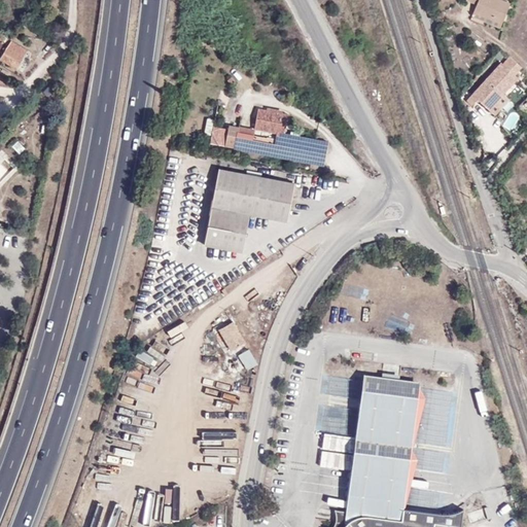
[(510,3),(501,0),(468,0),(477,3),(472,14),(500,27),(510,3)]
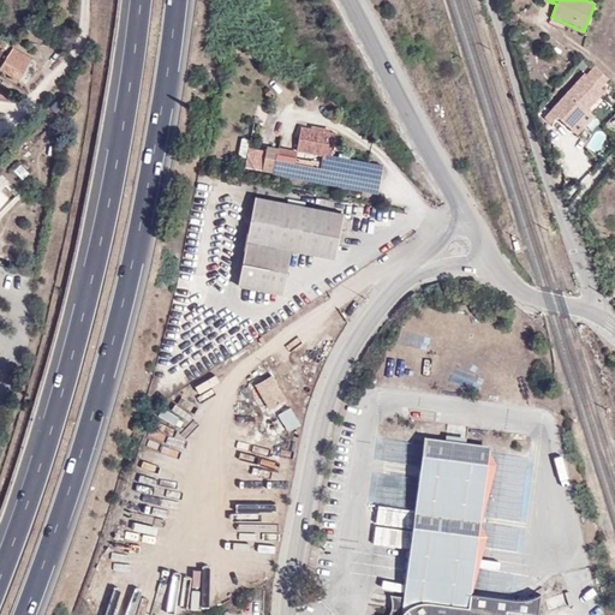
[(28,66),(25,65),(29,58),(13,49),(3,71),(19,81),(28,66)]
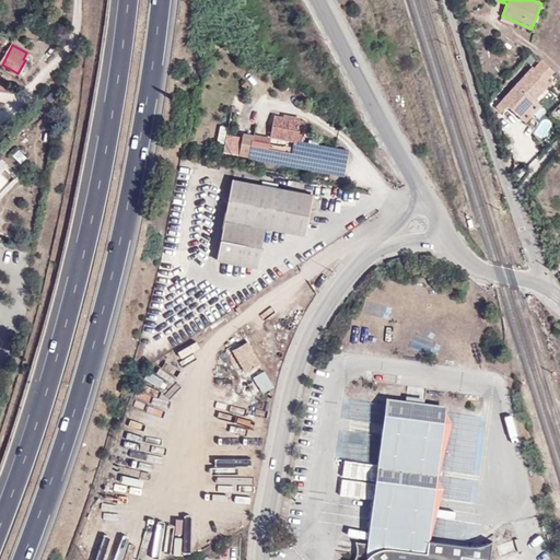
[(243,135),(243,137),(228,133),(223,151),(343,174),(349,150),(303,141),(306,121),(275,115),(270,137),(295,141),(293,151),(269,147),(270,143),(253,140),(254,137),(243,135)]
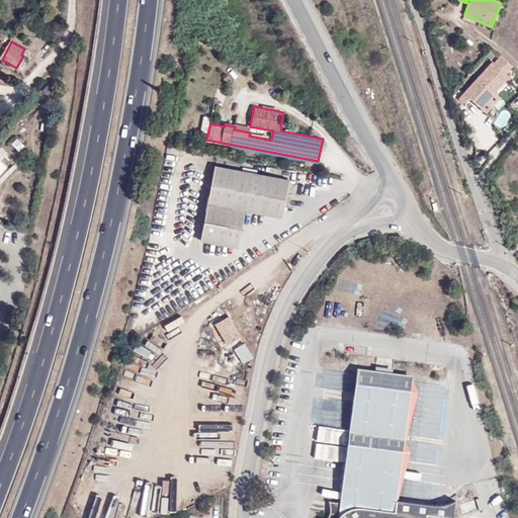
[(246,209),(283,217),(290,179),(216,165),(201,240),(239,247),(246,209)]
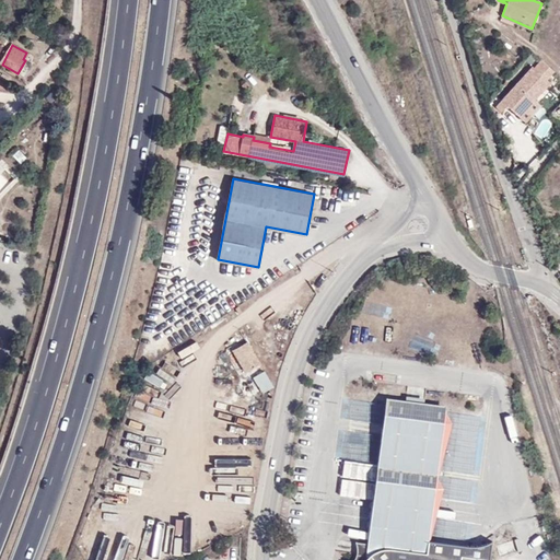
[(531,306),(537,304),(535,296),(527,299),(531,306)]
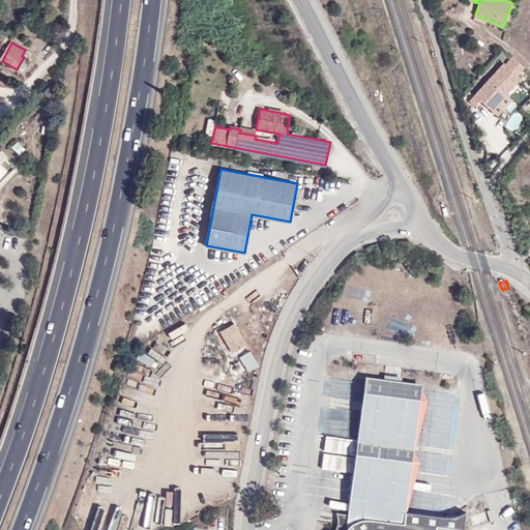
[(234,323),(221,331),(224,336),(237,328),(234,323)]
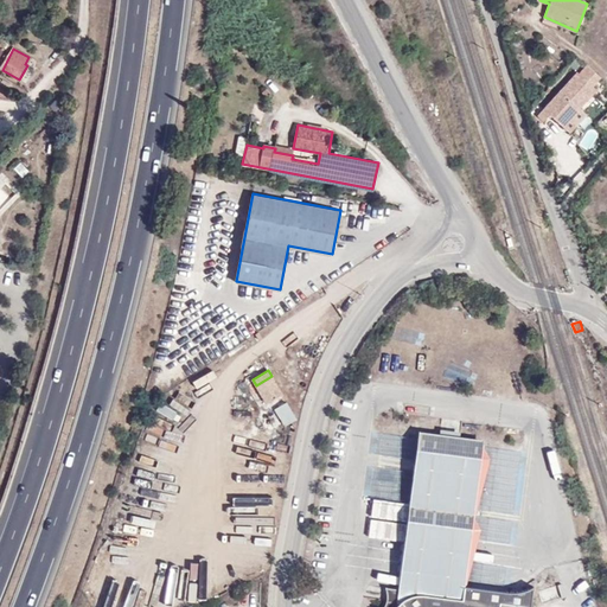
[(267,402),(282,393),(272,376),(256,385),(267,402)]
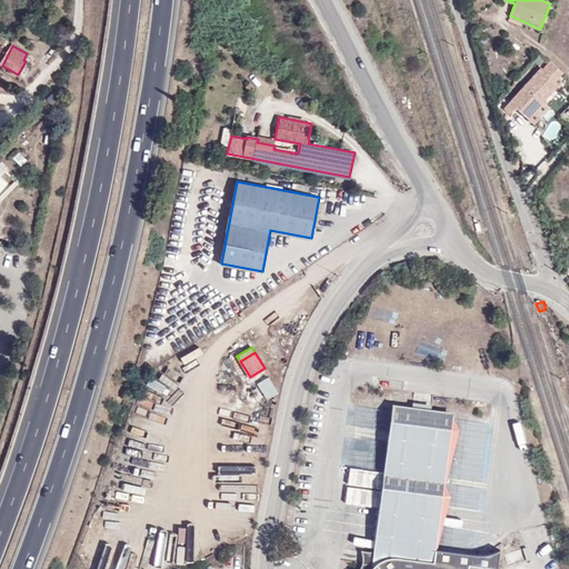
[(278,392),(268,377),(258,383),(267,399),(278,392)]
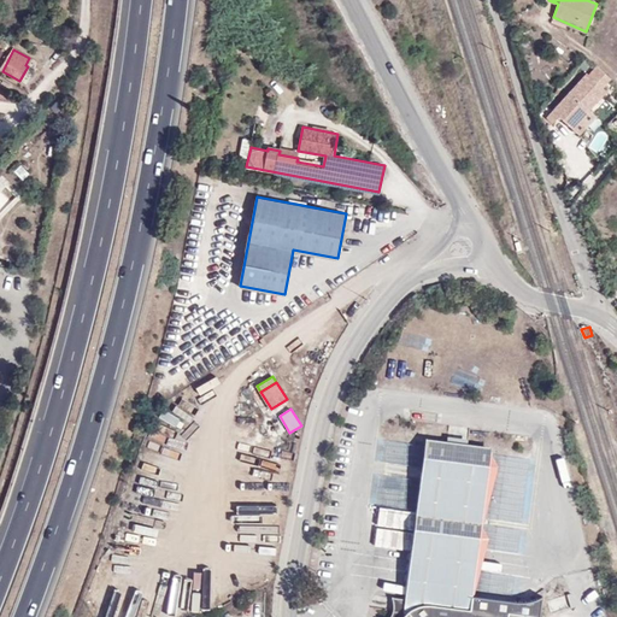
[(433,451),(427,498),(411,606),(417,616),(416,616),(546,616),(548,605),(541,609),(532,611),(524,611),(475,604),(494,462),(494,458),(433,451)]
